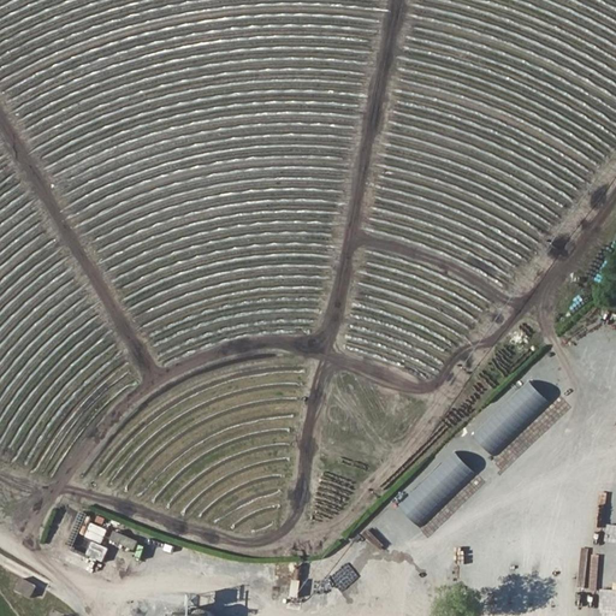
[(92,522),(86,537),(102,545),(108,531),(92,522)]
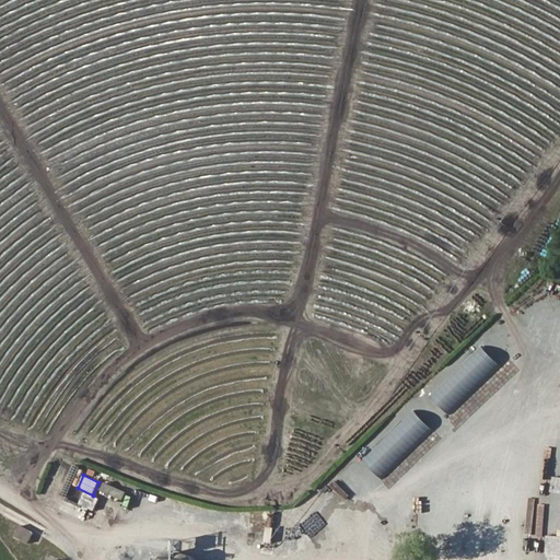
[(104,485),(101,494),(123,500),(126,491),(104,485)]
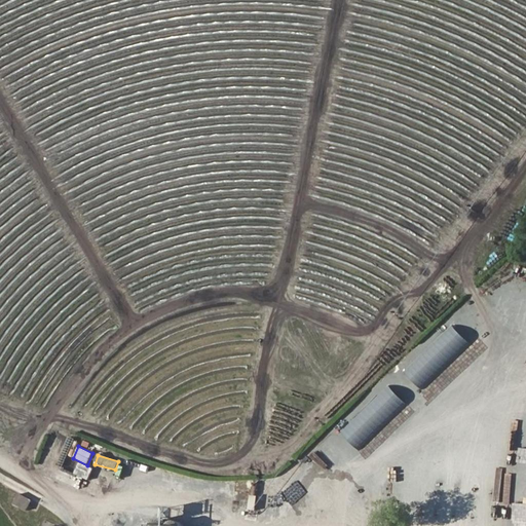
[(73,475),(87,481),(94,470),(79,462),(73,475)]
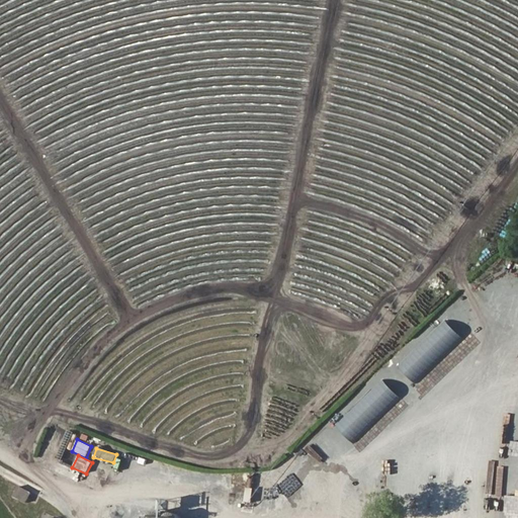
[(56,476),(67,478),(70,462),(58,461),(56,476)]
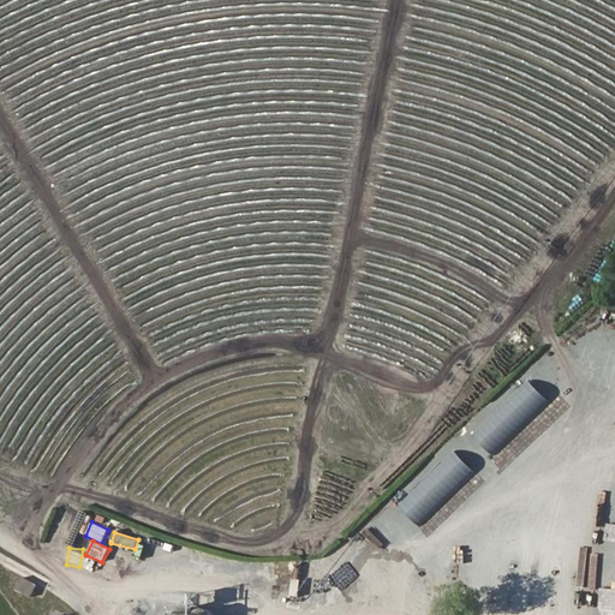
[(364,614),(376,614),(378,568),(358,568),(358,575),(336,574),(334,614),(364,614)]
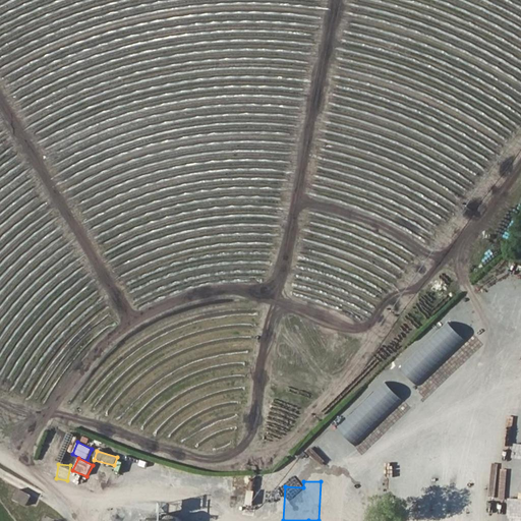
[(26,506),(32,496),(18,488),(13,499),(26,506)]
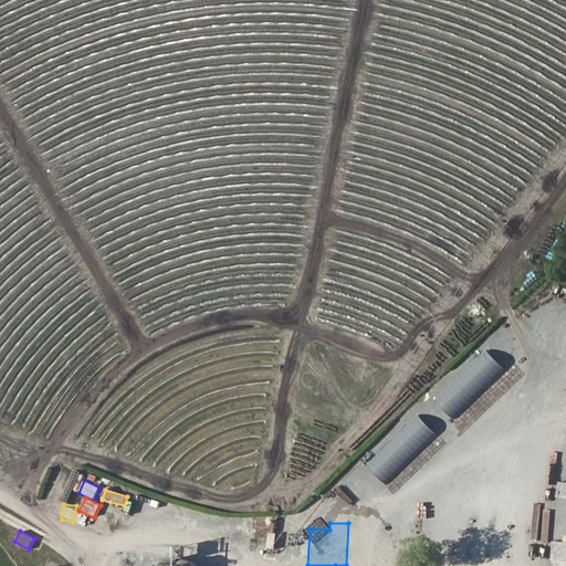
[(266,548),(275,549),(276,534),(269,533),(266,548)]
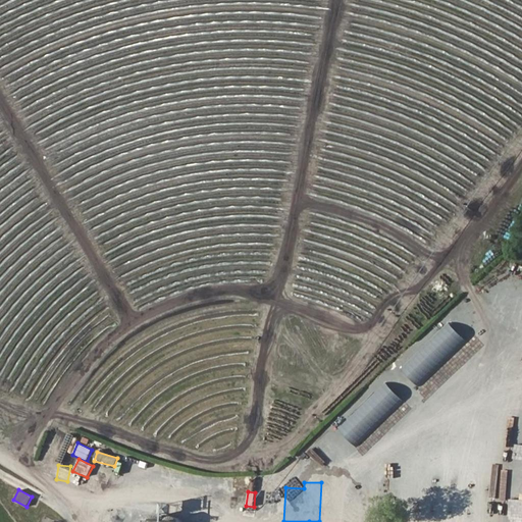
[(431,520),(438,521),(440,500),(433,500),(431,520)]
